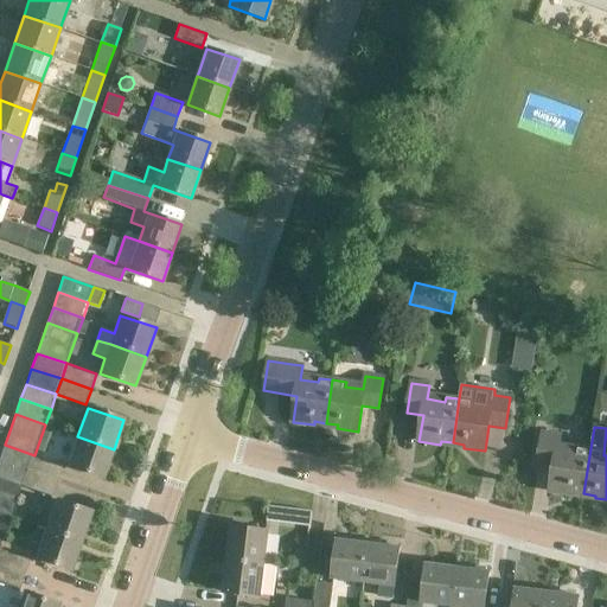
[(573,491),(583,493),(590,448),(577,447),(576,451),(558,448),(561,435),(543,433),(538,464),(555,466),(550,492),(572,494),(573,491)]
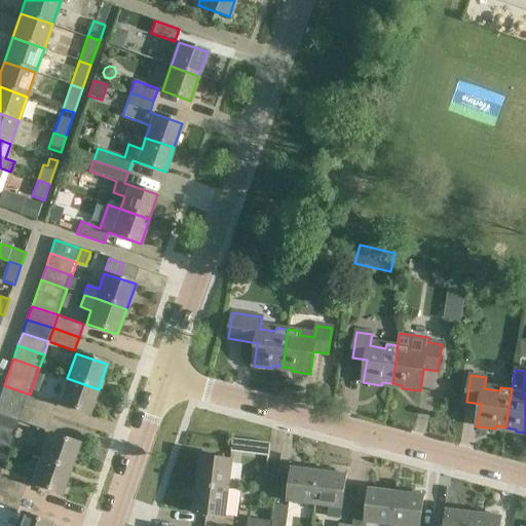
[(89,414),(99,389),(67,378),(59,404),(89,414)]
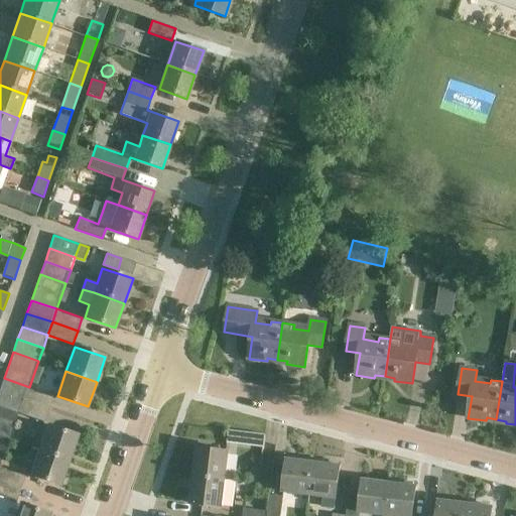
[(0,391),(24,400),(29,387),(4,378),(0,388),(0,391)]
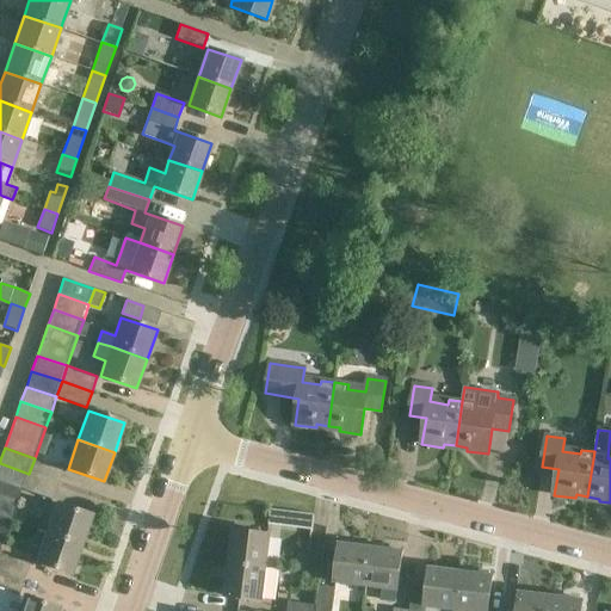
[(35,458),(29,474),(59,485),(65,469),(35,458)]
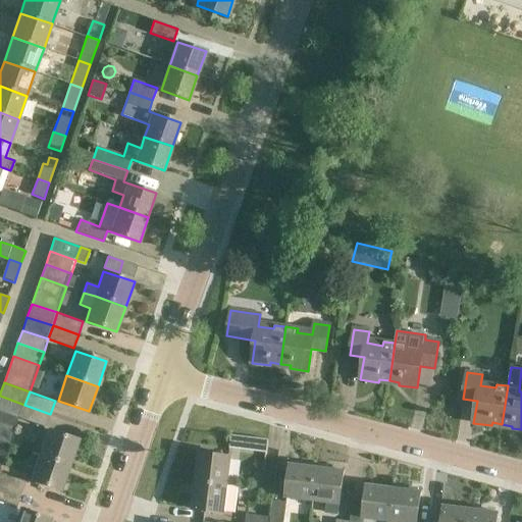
[(0,411),(19,419),(24,405),(0,396),(0,411)]
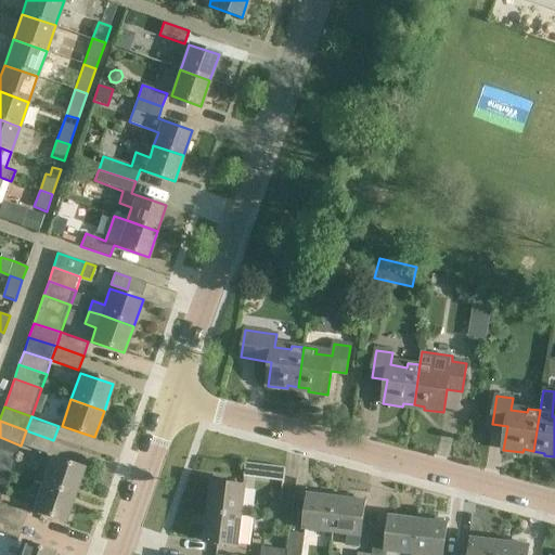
[(53,440),(26,430),(21,446),(48,455),(53,440)]
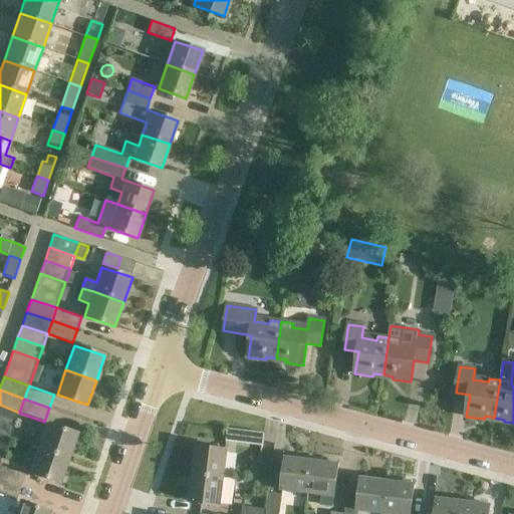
[(0,420),(15,426),(19,413),(0,405),(0,420)]
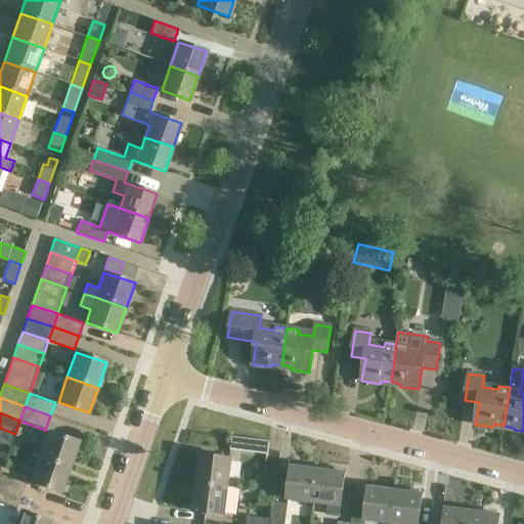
[(0,428),(0,442),(10,446),(15,434),(0,428)]
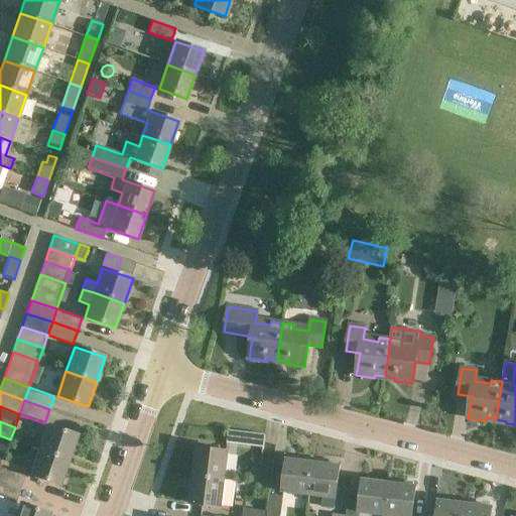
[(47,425),(38,449),(70,461),(78,435),(47,425)]
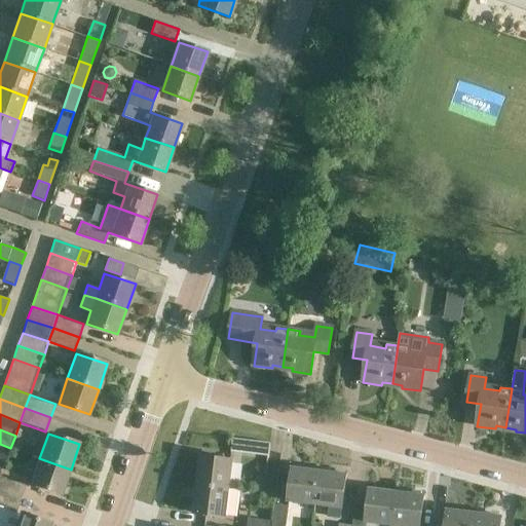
[(235,441),(233,455),(267,459),(269,446),(235,441)]
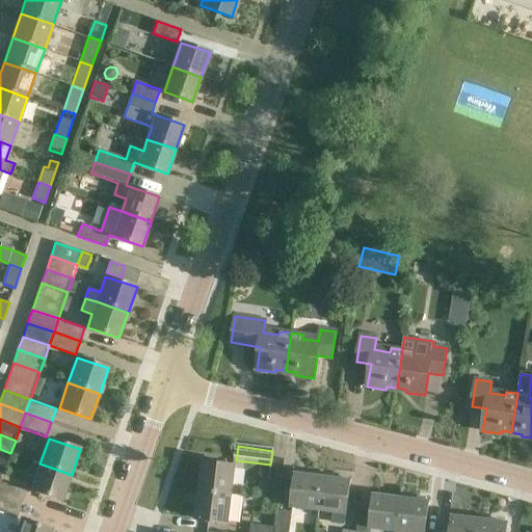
[(0,463),(6,467),(10,453),(0,449),(0,463)]
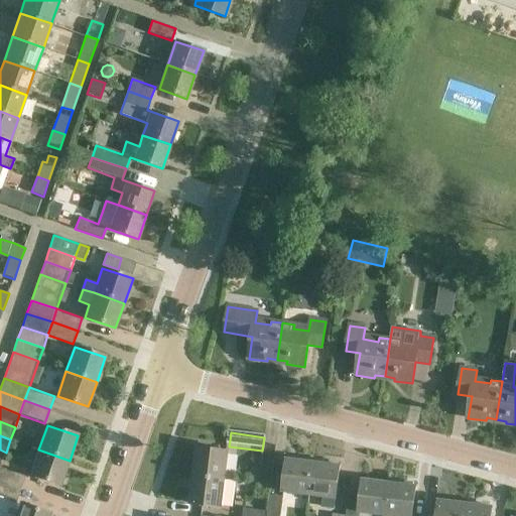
[(197,447),(194,475),(226,479),(229,452),(197,447)]
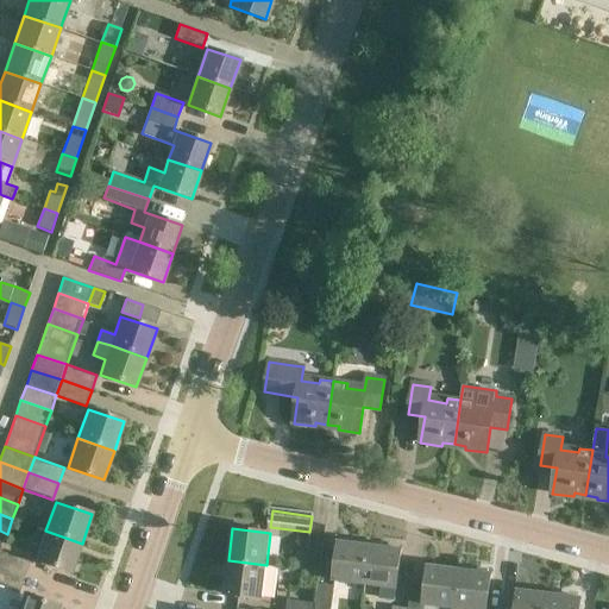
[(82,544),(45,531),(35,560),(71,572),(82,544)]
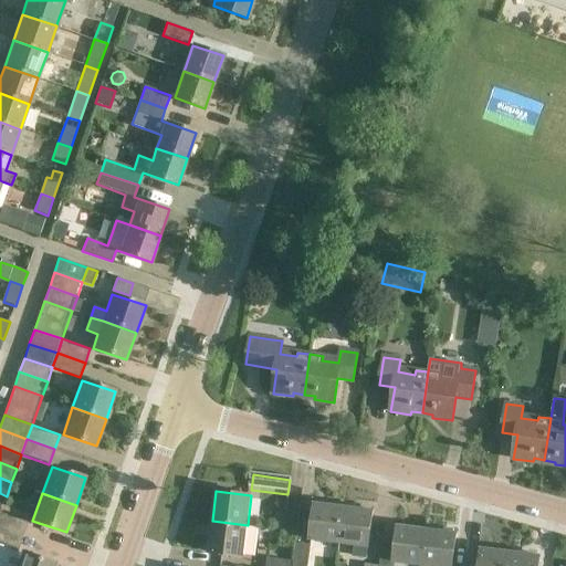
[(339,543),(344,506),(315,503),(310,540),(339,543)]
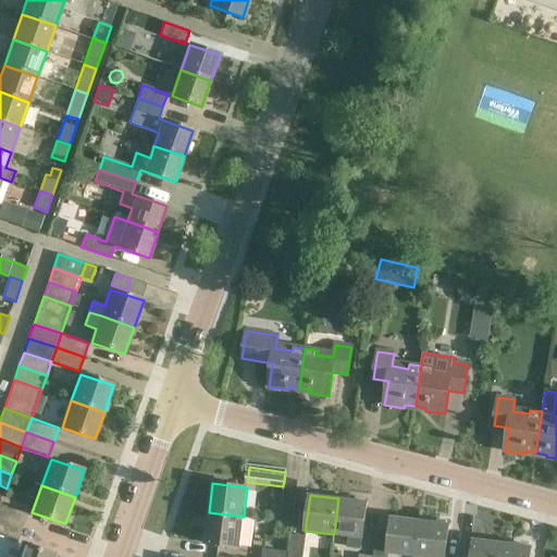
[(296,498),(282,497),(279,522),(293,524),(296,498)]
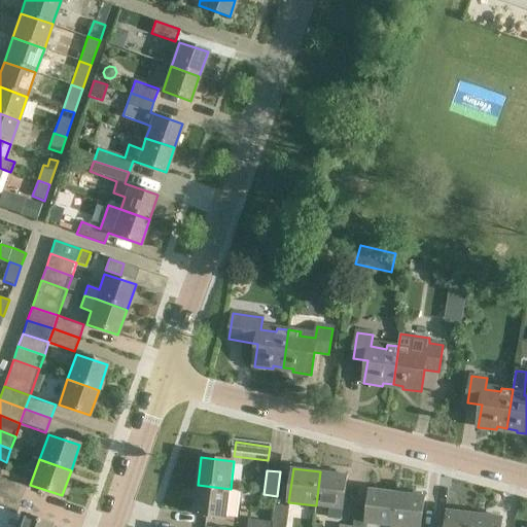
[(316,505),(329,507),(327,519),(342,520),(348,476),(320,471),(316,505)]
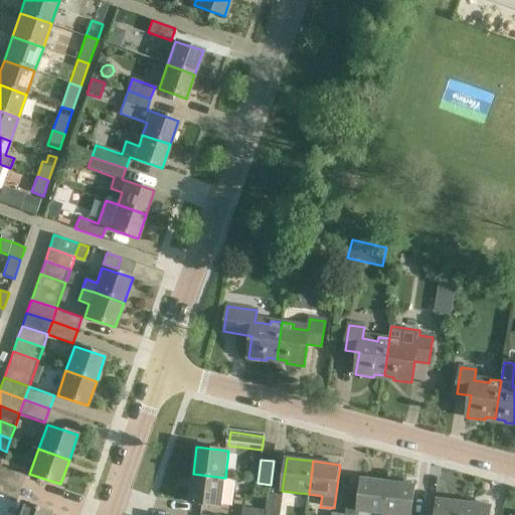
[(26,474),(1,465),(0,467),(0,479),(21,487),(26,474)]
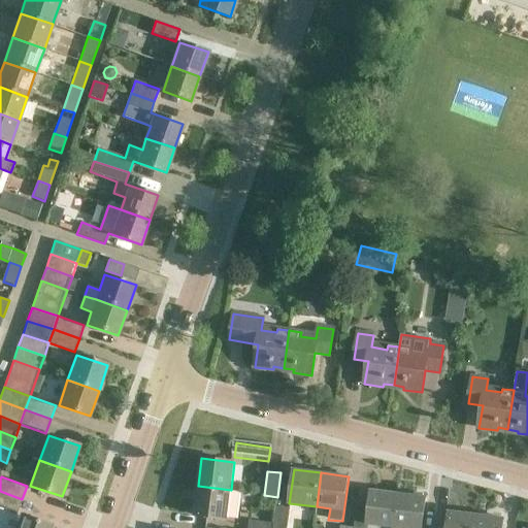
[(227,519),(231,490),(198,486),(195,515),(227,519)]
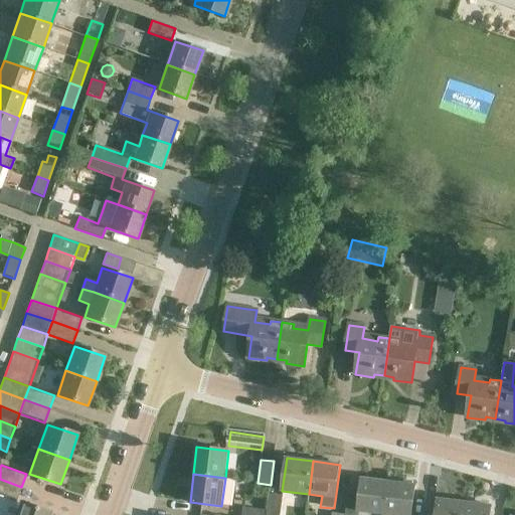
[(362,478),(360,498),(358,511),(385,514),(389,482),(362,478)]
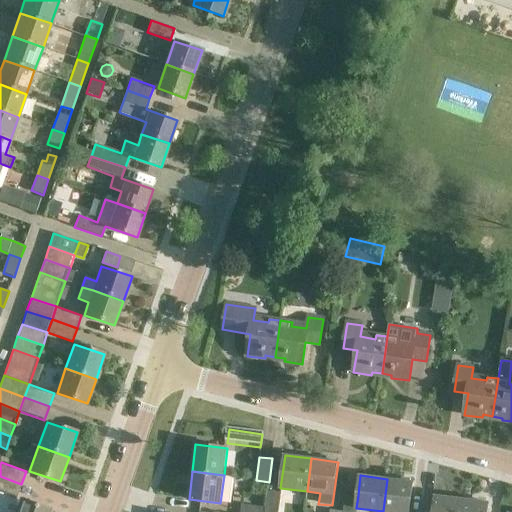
[(21,484),(0,476),(0,491),(17,497),(21,484)]
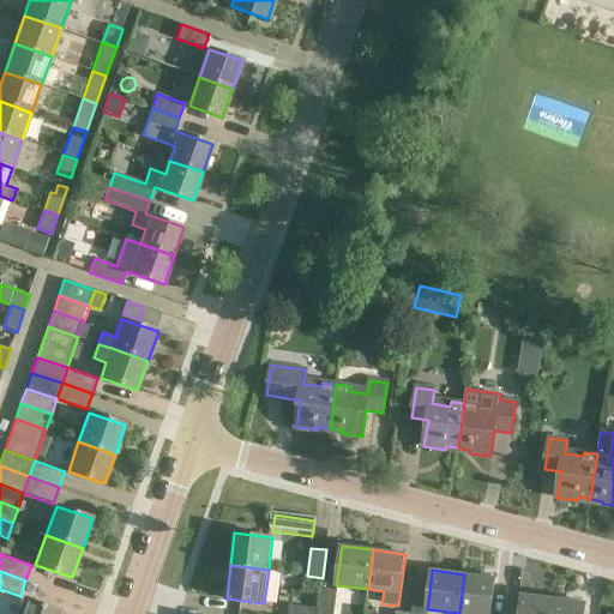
[(464,575),(459,613),(467,613),(491,613),(495,578),(464,575)]
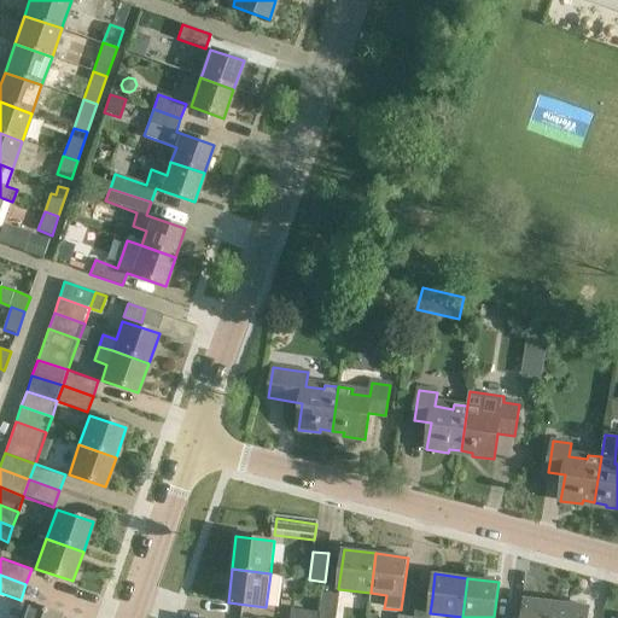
[(321,613),(320,617),(337,617),(340,595),(324,594),(321,613)]
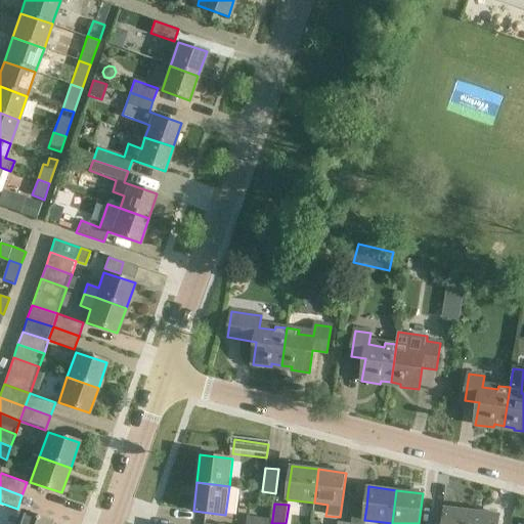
[(445,508),(443,523),(471,523),(473,511),(445,508)]
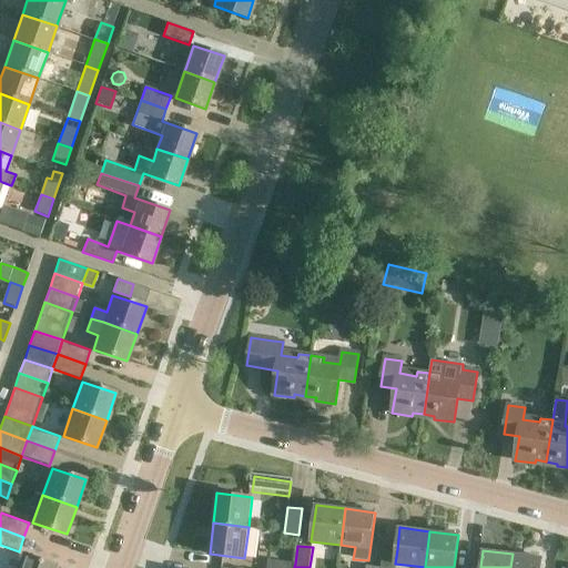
[(21,554),(16,567),(54,567),(56,566),(21,554)]
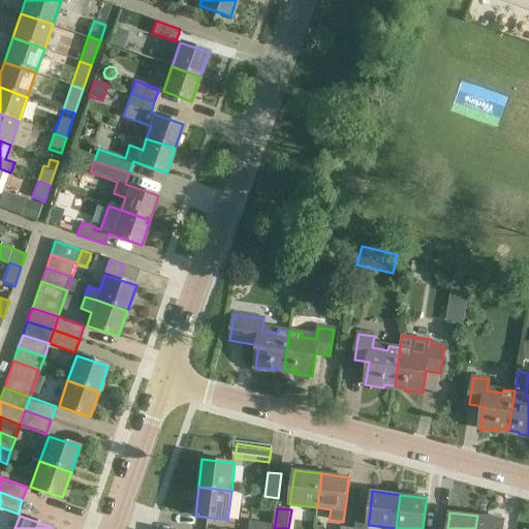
[(477,516),(475,528),(503,528),(505,519),(477,516)]
